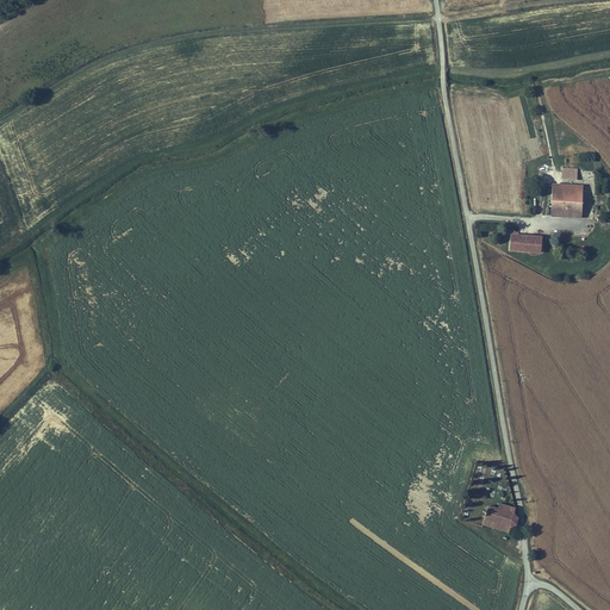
[(578,169),(562,168),(562,180),(577,180),(578,169)]
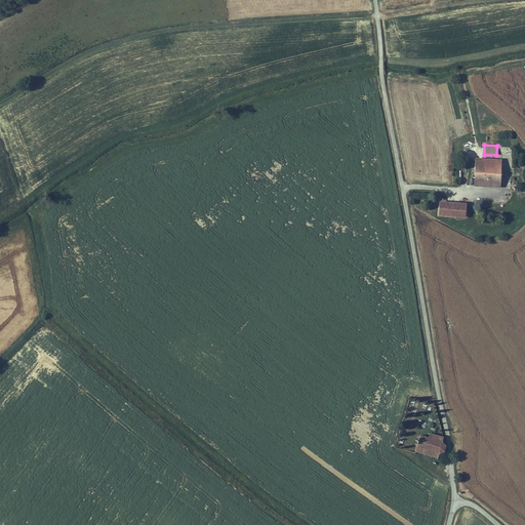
[(502,161),(477,159),(475,187),(500,188),(502,161)]
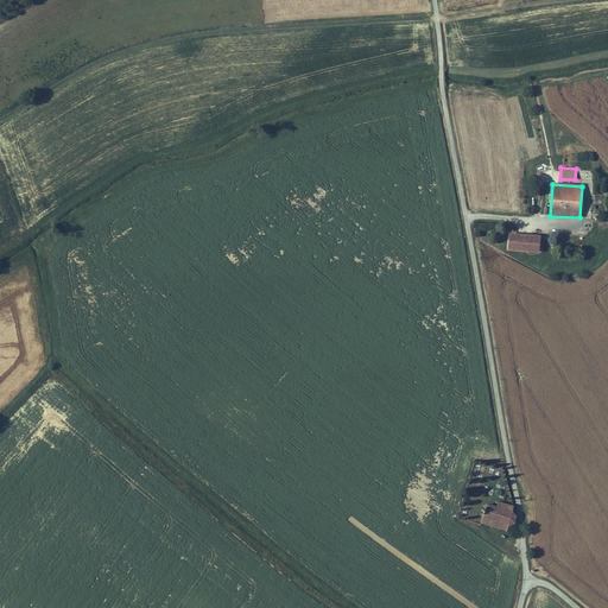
[(540,236),(510,234),(508,251),(539,253),(540,236)]
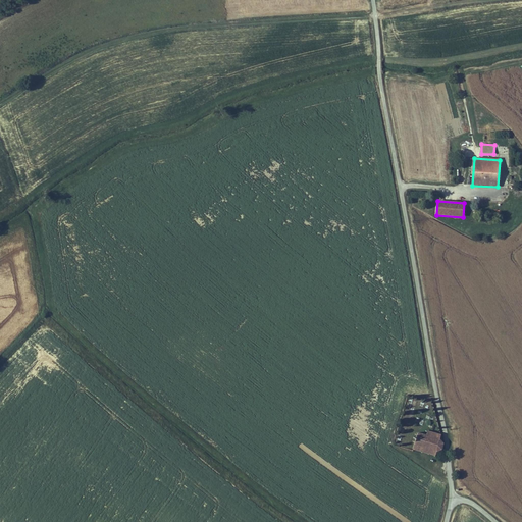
[(408,418),(406,424),(413,423),(416,415),(425,413),(416,410),(424,408),(427,409),(428,412),(431,413),(432,409),(431,402),(428,401),(426,401),(418,399),(413,400),(410,399),(411,405),(407,415),(408,418)]
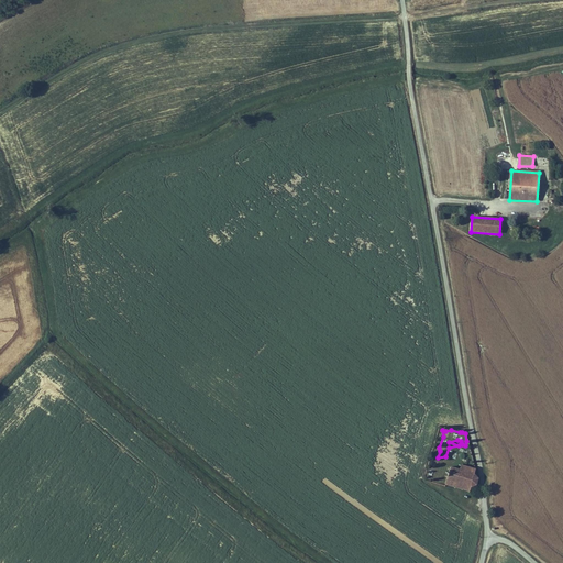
[(477,486),(479,479),(475,474),(476,470),(462,465),(460,470),(452,467),(446,485),(470,492),(472,488),(477,486)]
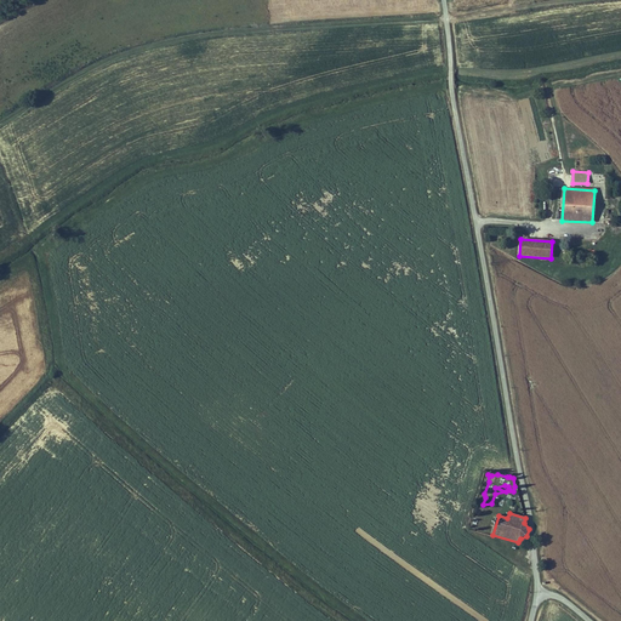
All buildings are outlined.
